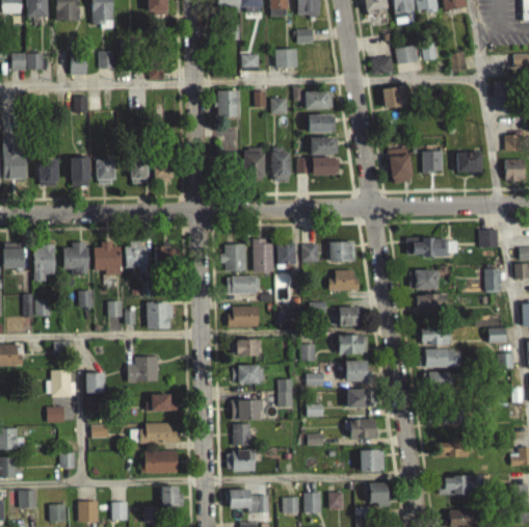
[(0,0),(1,15),(21,14),(20,0),(0,0)]
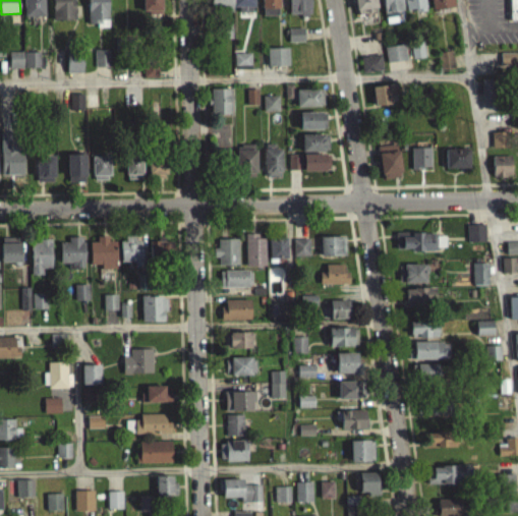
[(24,0),(25,17),(46,16),(45,0),(24,0)]
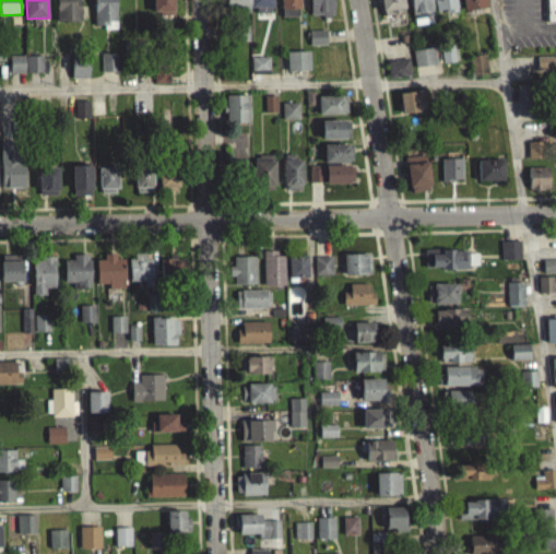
[(59,0),(58,21),(82,22),(83,0),(59,0)]
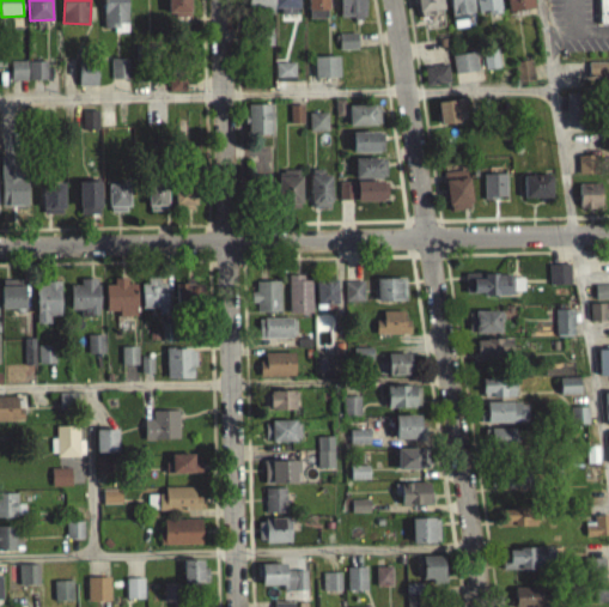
[(104,0),(107,28),(131,26),(129,0),(104,0)]
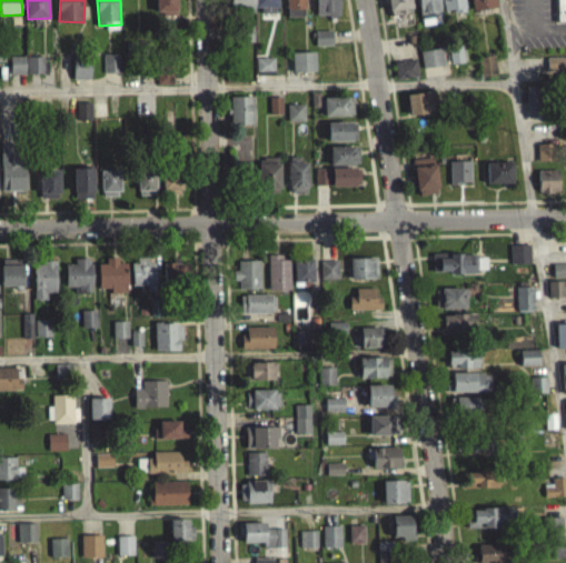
[(157,0),(158,16),(178,14),(177,0),(157,0)]
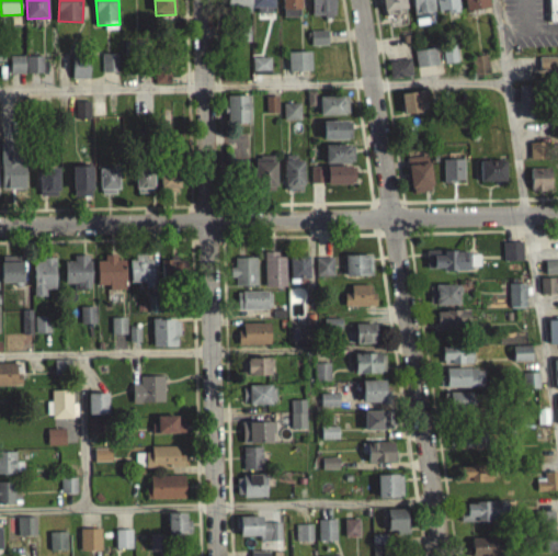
[(228,0),(229,11),(260,11),(260,14),(275,13),(275,0),(228,0)]
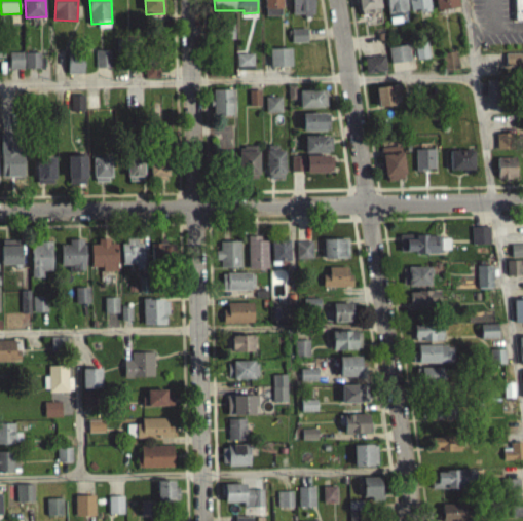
[(265,0),(266,10),(269,10),(269,15),(275,15),(275,9),(284,8),(283,0),(265,0)]
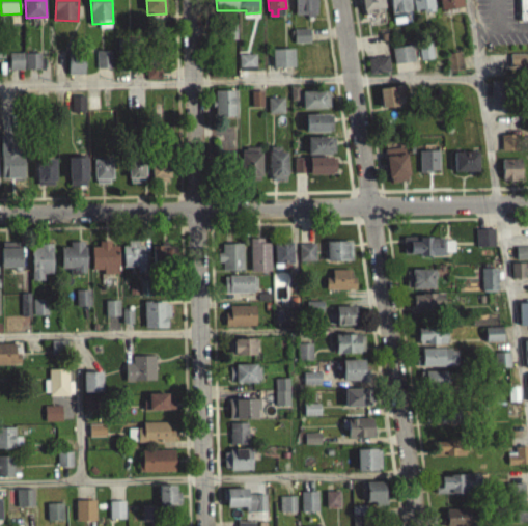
[(296,0),(297,17),(318,16),(317,0),(296,0)]
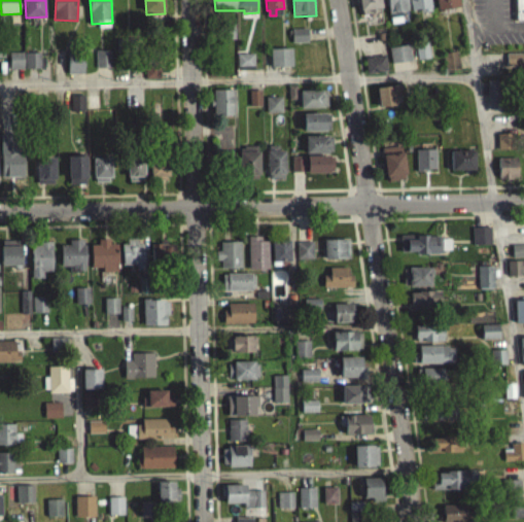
[(383,9),(382,0),(360,0),(361,11),(383,9)]
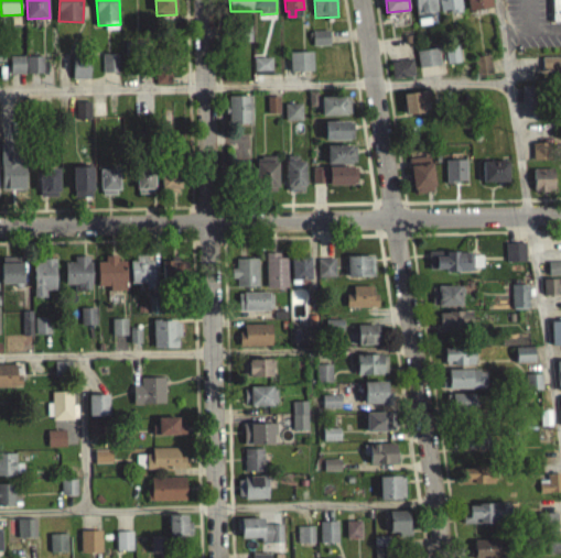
[(416,0),(420,24),(432,22),(431,13),(440,12),(437,0),(416,0)]
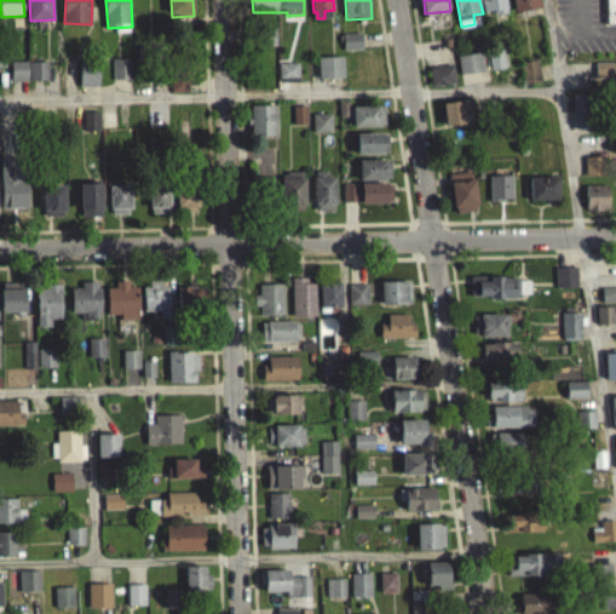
[(483,0),(485,15),(510,12),(508,0),(483,0)]
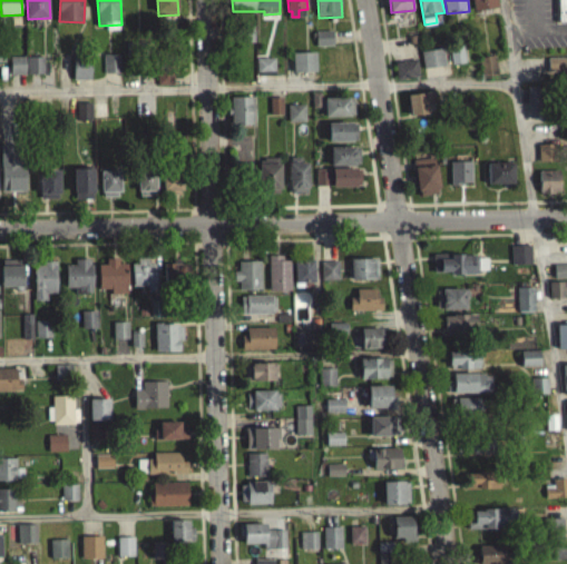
[(473,0),(477,12),(498,8),(496,0),(473,0)]
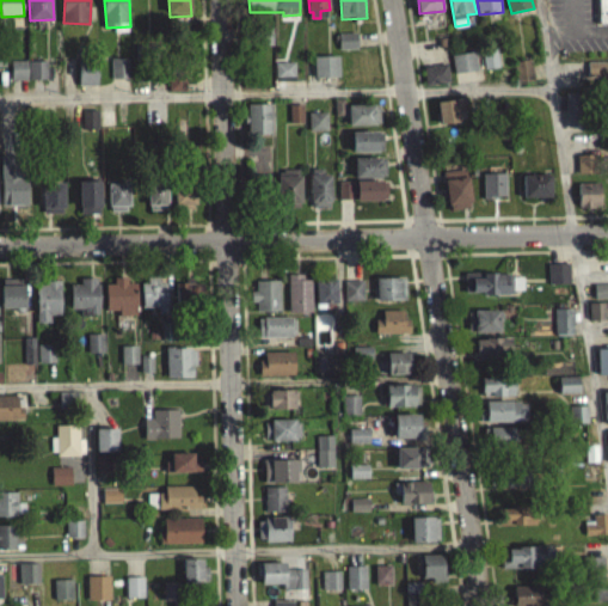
[(358,34),(341,34),(342,50),(360,49),(358,34)]
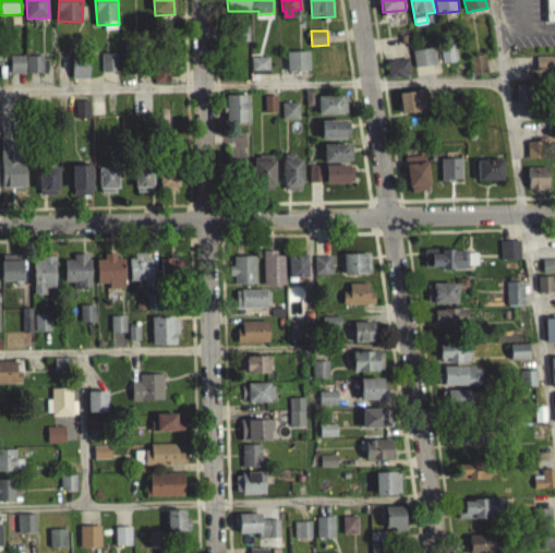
[(444,63),(457,62),(456,47),(444,47),(444,63)]
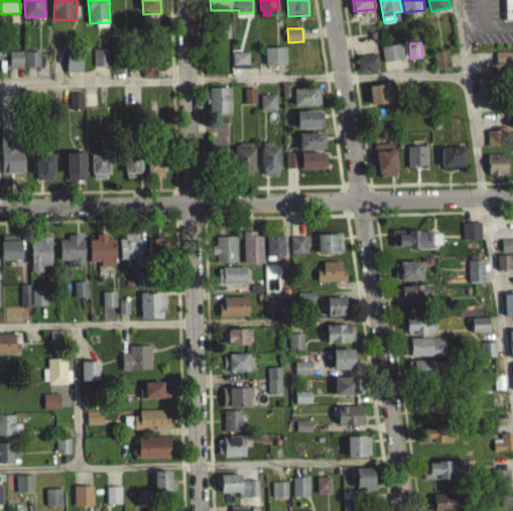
[(385,62),(404,60),(403,44),(383,46),(385,62)]
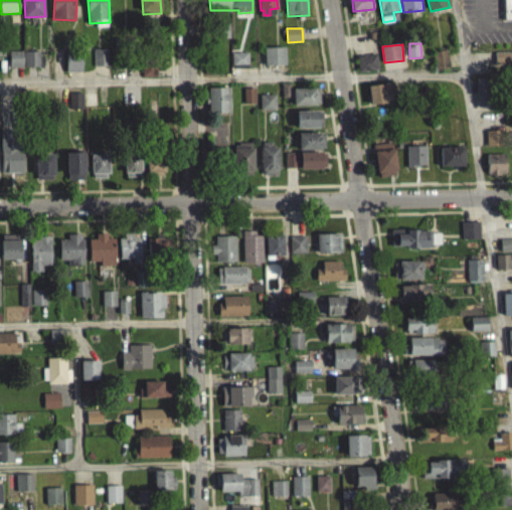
[(287,47),(266,48),(267,66),(288,65),(287,47)]
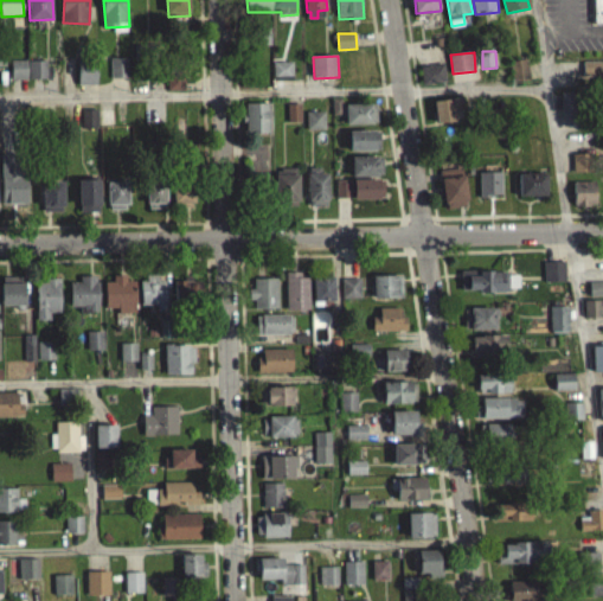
[(113,78),(132,78),(132,58),(113,58),(113,78)]
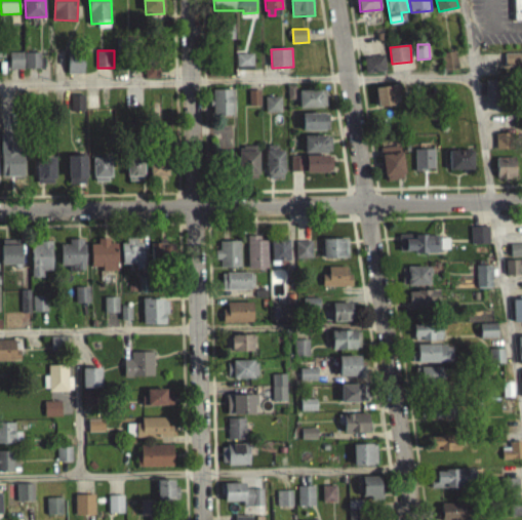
[(70,74),(85,74),(85,51),(69,52),(70,74)]
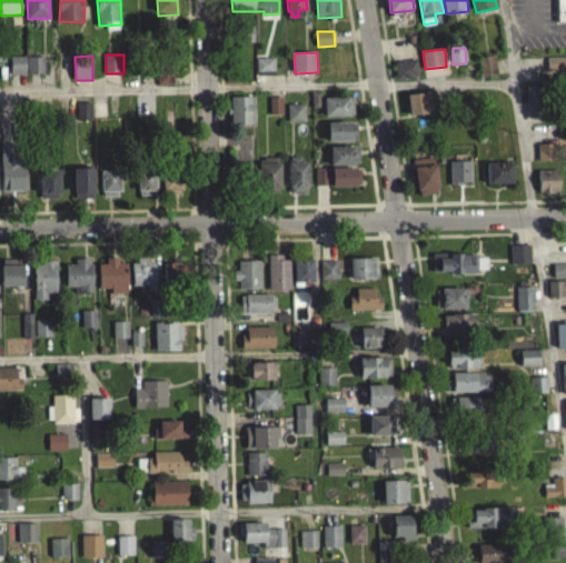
[(483,77),(498,74),(496,56),(480,58),(483,77)]
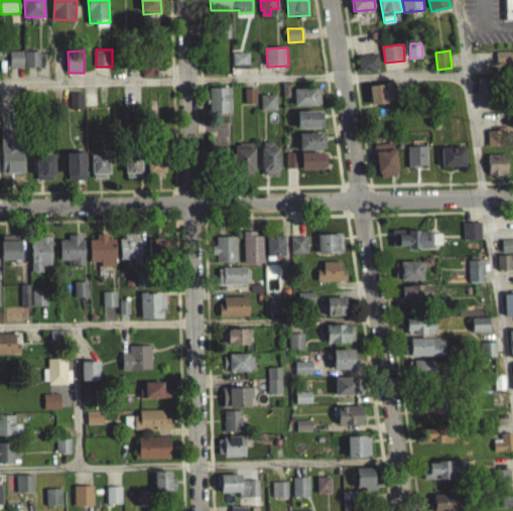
[(11,68),(25,68),(25,51),(11,51),(11,68)]
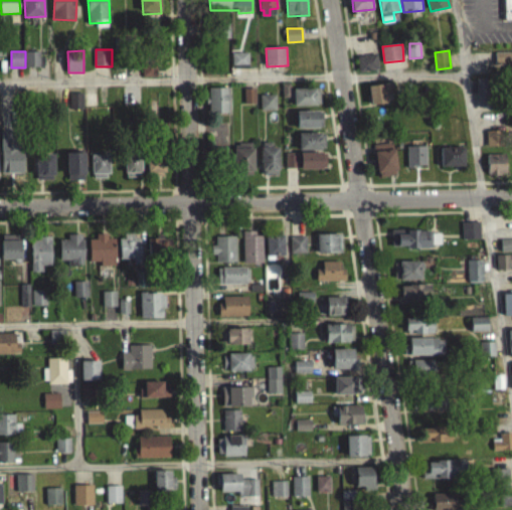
[(26,67),(41,67),(41,52),(26,51),(26,67)]
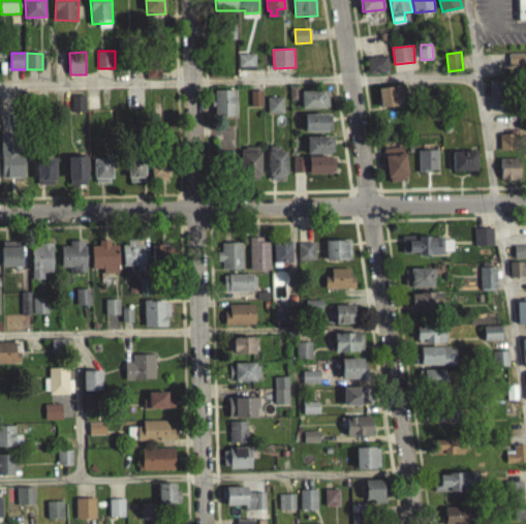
[(256,54),(240,55),(240,67),(257,66),(256,54)]
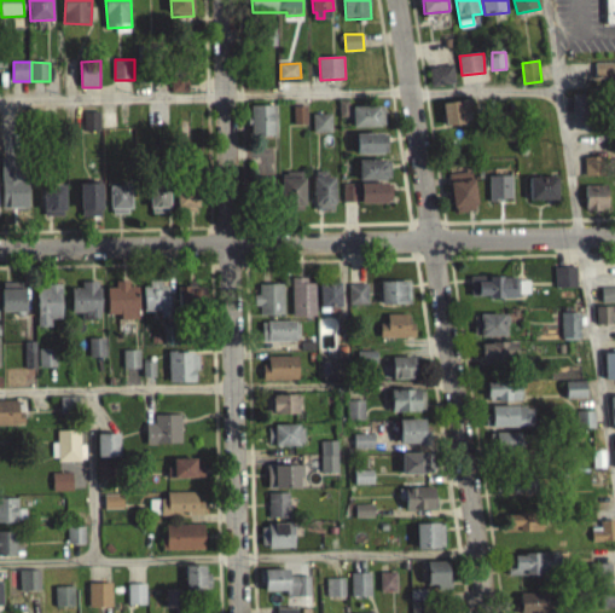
[(596,79),(614,79),(614,63),(596,63),(596,79)]
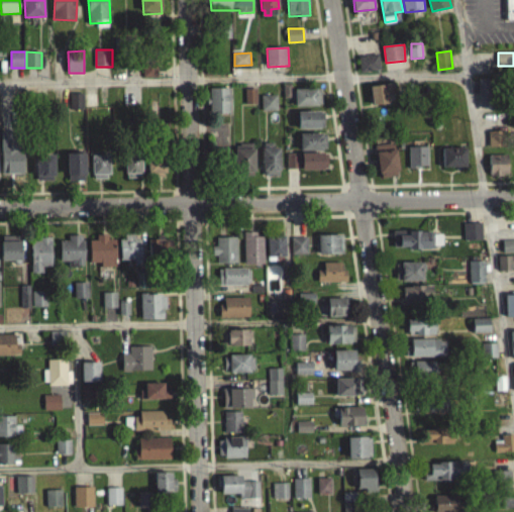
[(361,72),(381,72),(380,55),(360,56),(361,72)]
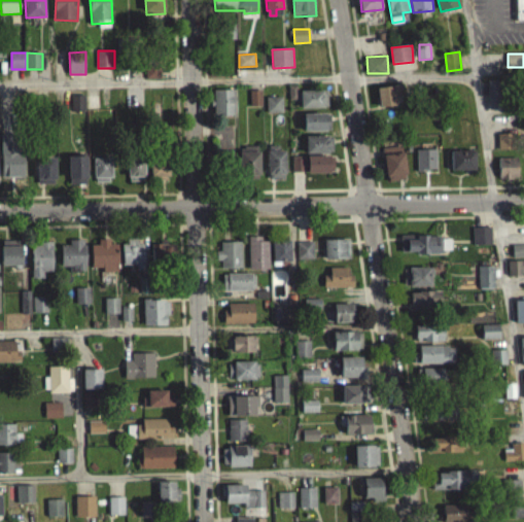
[(162,79),(163,65),(147,64),(147,78),(162,79)]
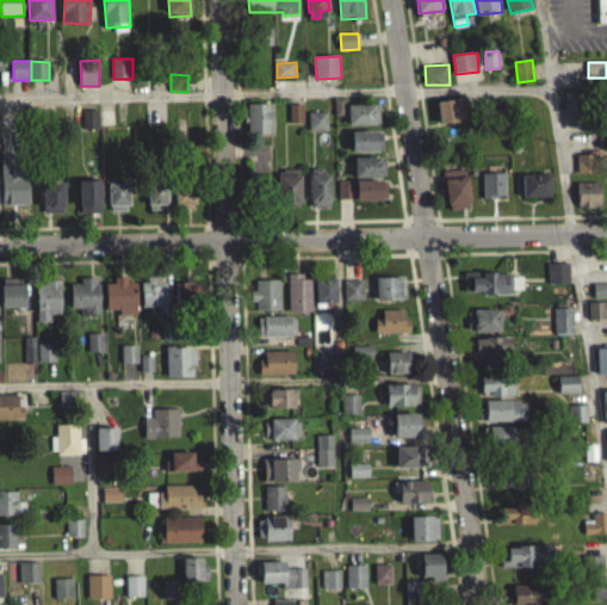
[(569,116),(582,116),(581,94),(568,94),(569,116)]
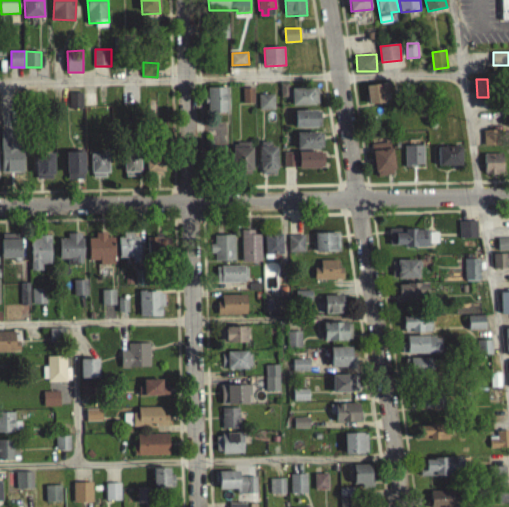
[(367,85),(369,104),(393,102),(392,83),(367,85)]
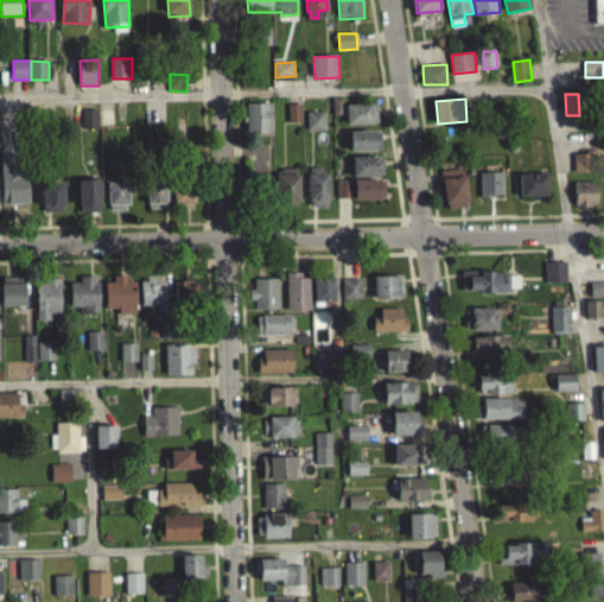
[(272,134),(272,105),(249,103),(248,133),(272,134)]
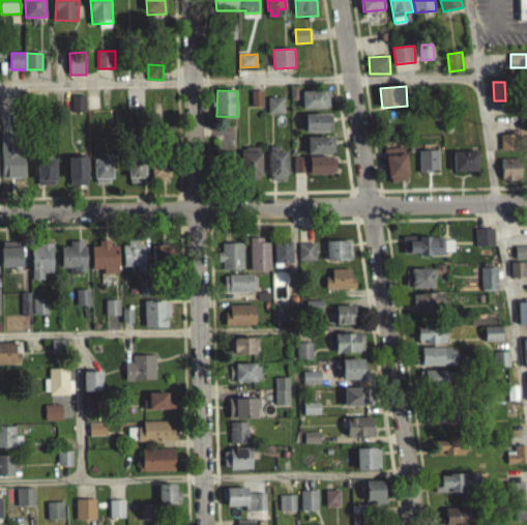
[(264,107),(264,91),(253,91),(253,107),(264,107)]
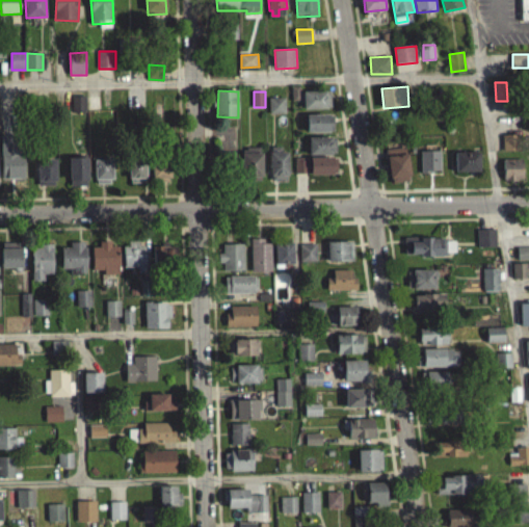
[(305,109),(333,109),(332,91),(305,91),(305,109)]
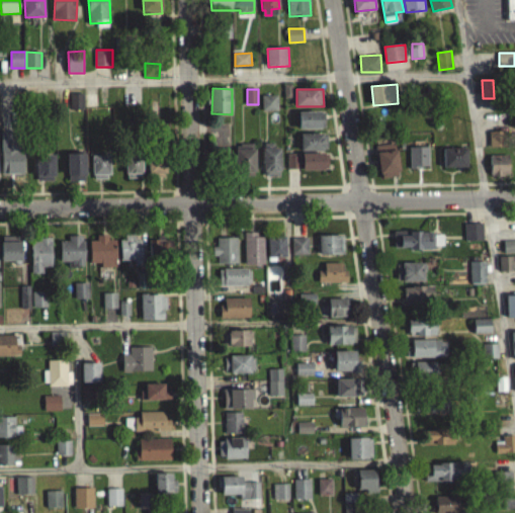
[(85,93),(72,93),(72,110),(85,110),(85,93)]
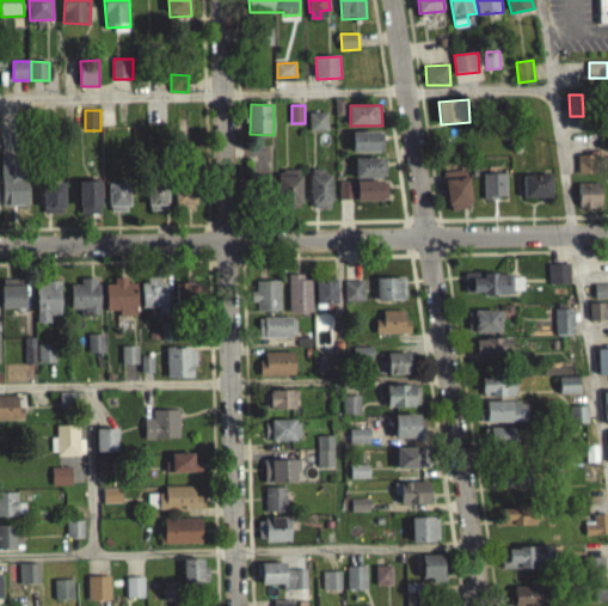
[(330,132),(330,112),(311,112),(311,132),(330,132)]
